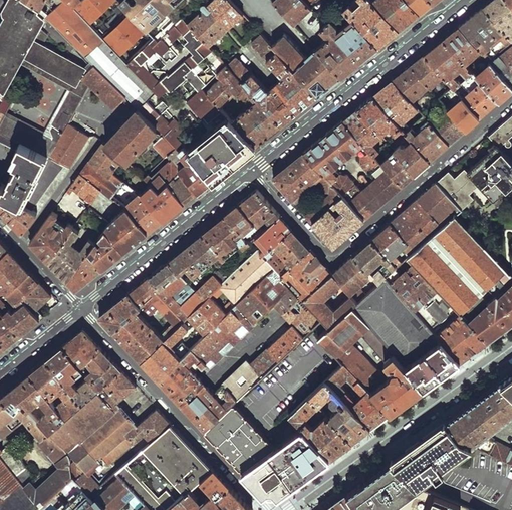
[(67,172),(91,139),(74,129),(67,140),(60,136),(86,86),(111,110),(124,98),(87,62),(83,70),(41,46),(46,38),(35,30),(41,19),(35,15),(36,13),(18,0),(10,0),(3,12),(4,15),(12,20),(0,41),(0,92),(1,93),(17,64),(70,93),(51,131),(57,134),(50,144),(3,119),(0,124),(0,137),(61,169),(67,172)]
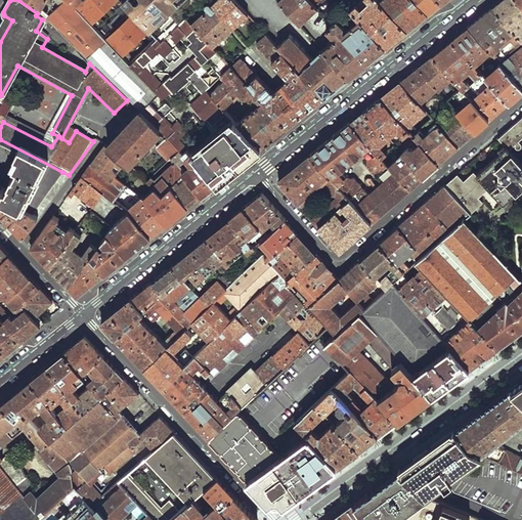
[(18,0),(37,13),(36,15),(42,19),(54,28),(89,63),(127,100),(139,113),(156,96),(127,67),(62,0),(18,0)]
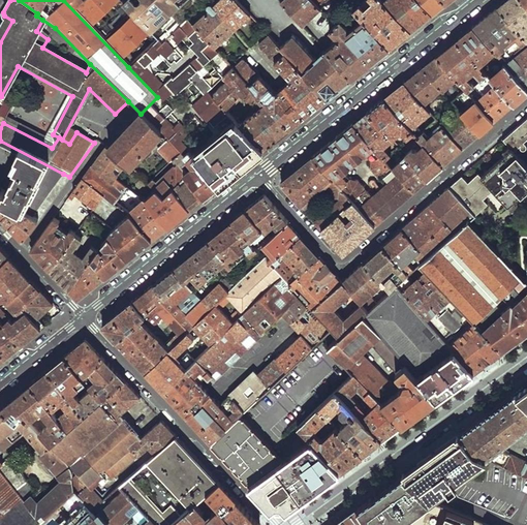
[(63,0),(128,67),(156,41),(149,34),(122,5),(116,0),(84,0),(82,3),(79,0),(63,0)]
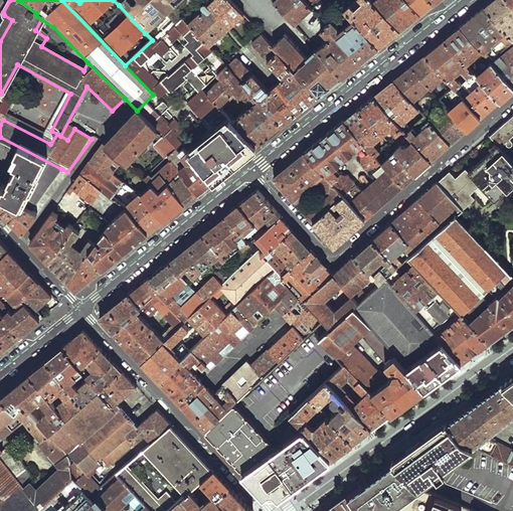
[(124,0),(119,5),(145,33),(162,17),(173,28),(180,21),(183,18),(173,7),(180,0),(124,0)]
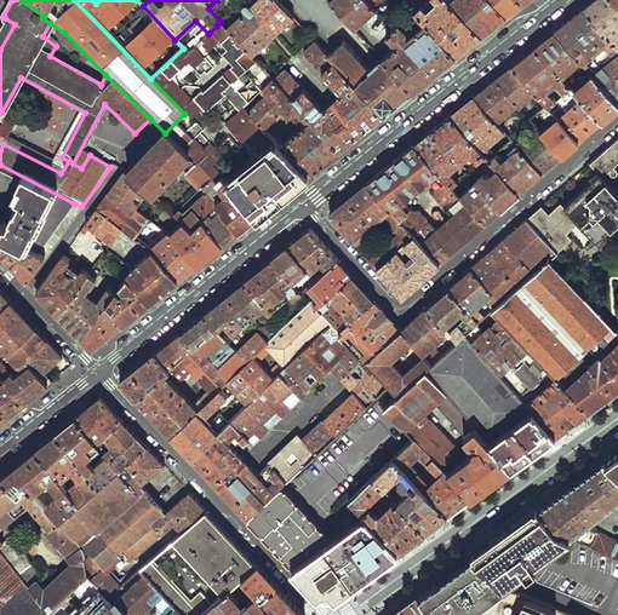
[(273,1),(272,0),(258,0),(246,11),(245,11),(244,10),(241,11),(240,11),(240,15),(241,16),(223,32),(250,59),(292,22),(273,1)]
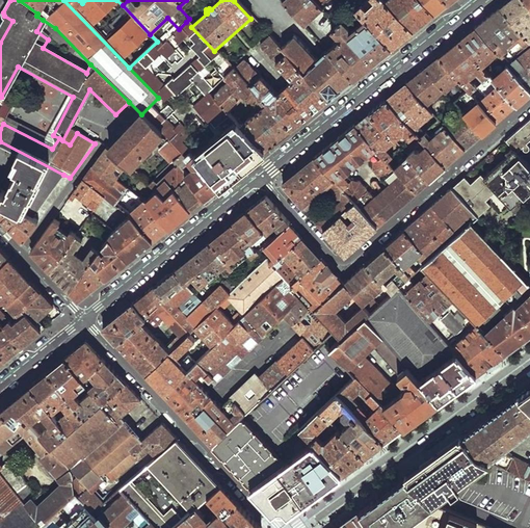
[(286,0),(281,5),(302,28),(321,12),(316,7),(309,0),(286,0)]
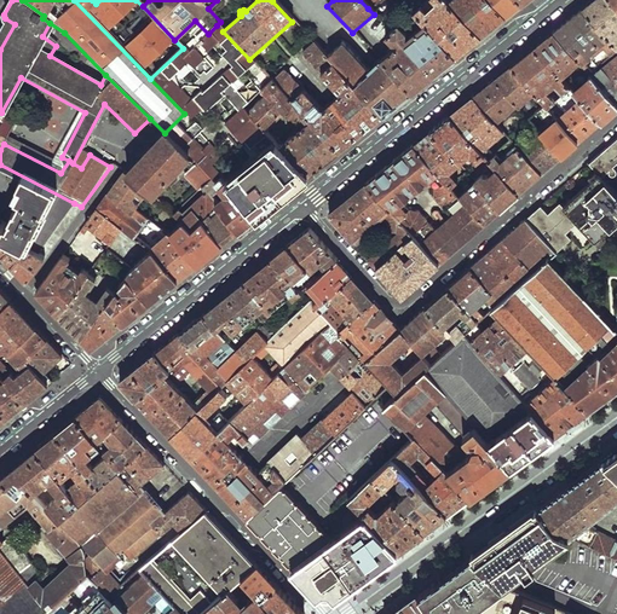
[(424,25),(425,25),(457,59),(468,50),(482,39),(448,3),(444,0),(430,0),(434,5),(426,13),(421,7),(413,15),(424,25)]
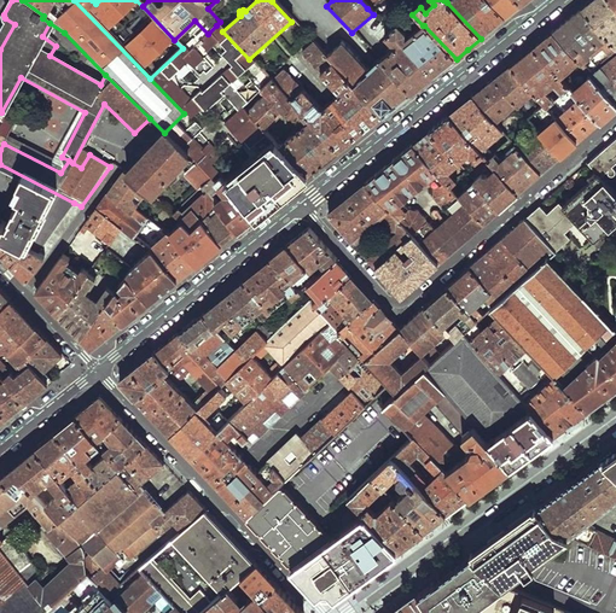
[(490,33),(503,22),(482,0),(449,0),(447,3),(481,39),(490,33)]
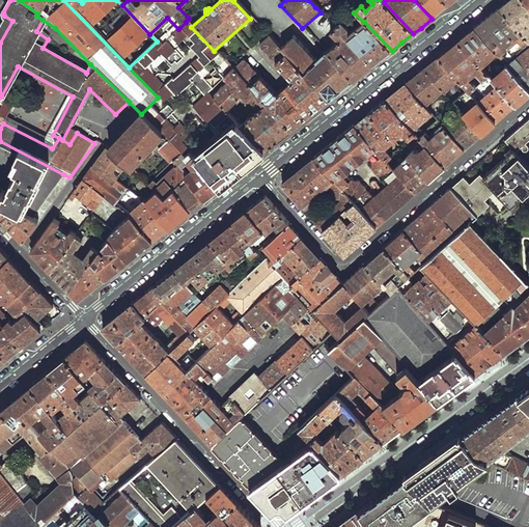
[(439,14),(446,7),(439,0),(414,0),(432,19),(439,14)]
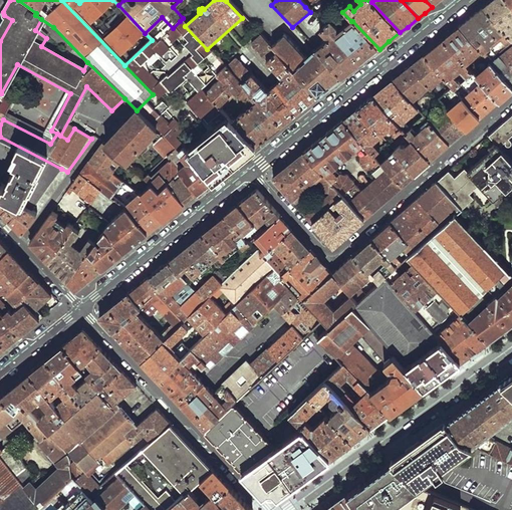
[(481,11),(510,44),(511,41),(511,12),(500,0),(494,0),(489,4),(481,11)]
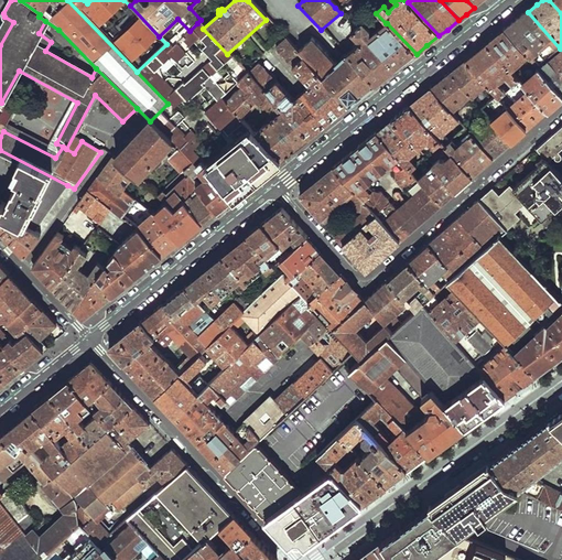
[(561,0),(549,0),(561,13),(561,0)]
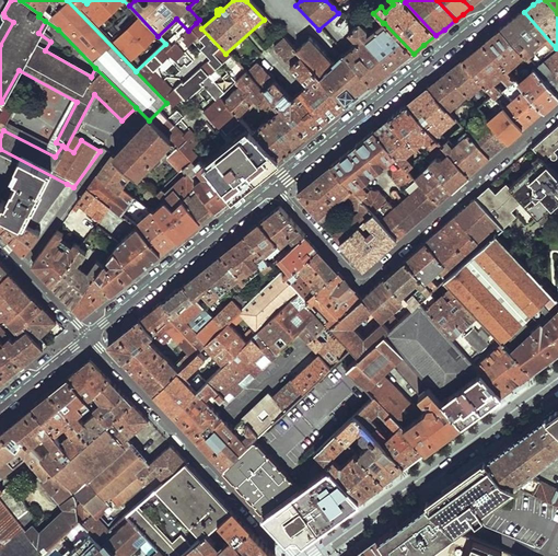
[(511,23),(499,33),(522,59),(532,71),(557,99),(557,97),(557,50),(556,48),(524,12),(511,23)]
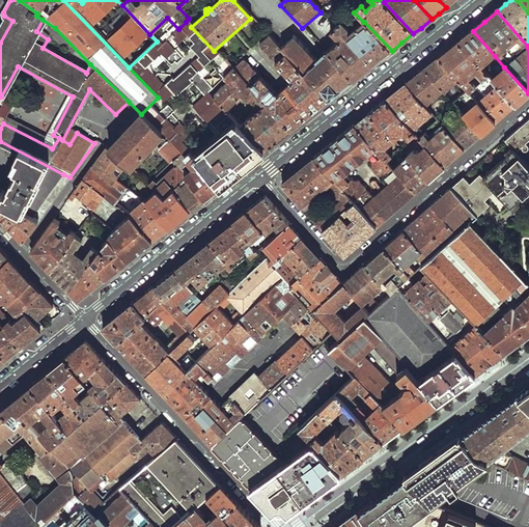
[(321,15),(308,26),(317,35),(318,33),(330,24),(321,15)]
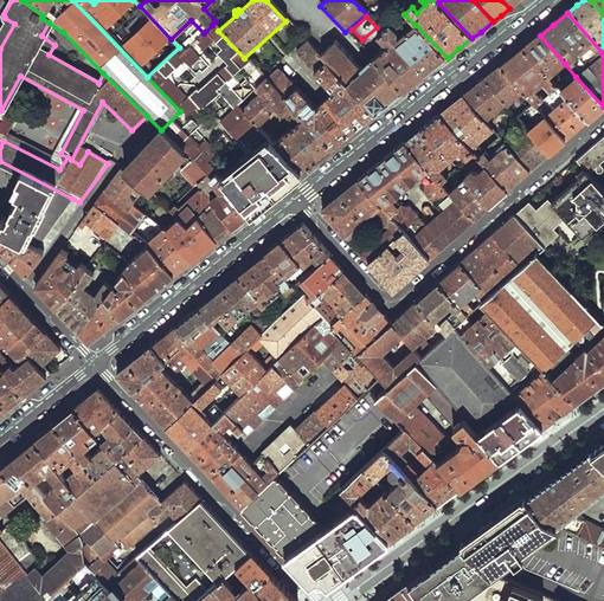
[(211,172),(214,175),(248,217),(259,208),(286,187),(300,175),(272,146),(258,131),(236,108),(264,81),(244,58),(218,31),(212,25),(204,33),(182,52),(179,47),(147,77),(180,111),(161,130),(162,131),(182,153),(191,161),(205,178),(211,172)]
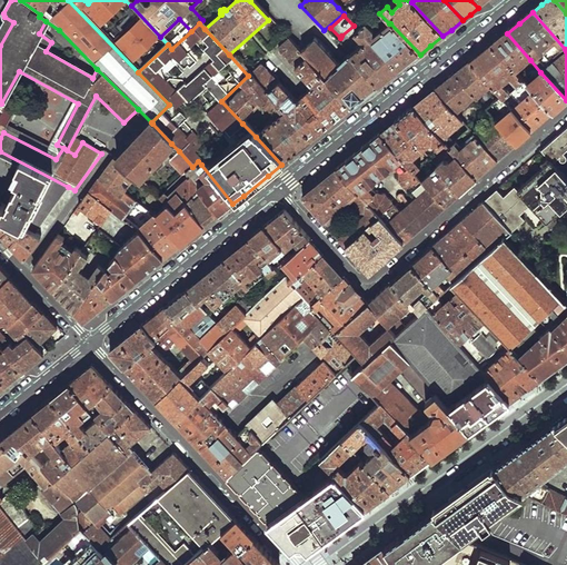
[(371,32),(364,25),(358,30),(397,72),(407,65),(420,55),(390,23),(389,23),(371,39),(370,38),(371,32)]
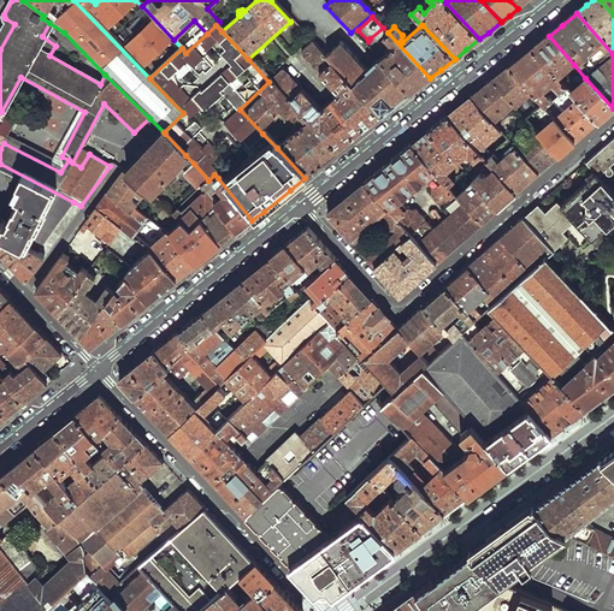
[(388,33),(383,28),(370,39),(376,46),(382,40),(389,46),(394,47),(395,48),(378,63),(408,95),(419,88),(430,78),(388,33)]
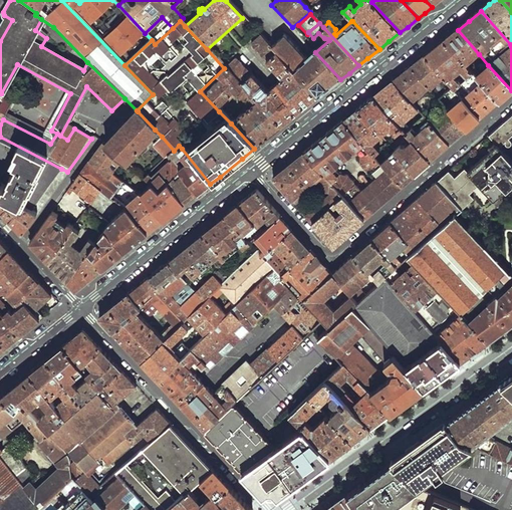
[(442,43),(462,66),(475,54),(476,57),(479,54),(458,30),(449,37),(442,43)]
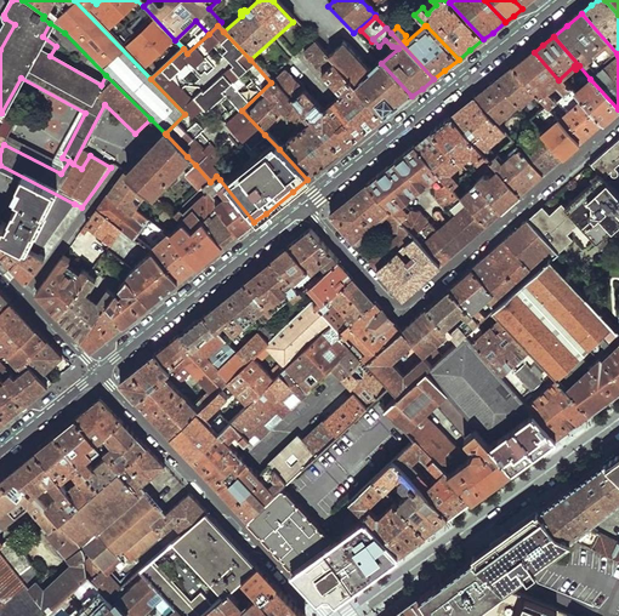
[(328,61),(313,45),(304,53),(341,95),(321,114),(282,73),(271,83),(338,155),(359,138),(381,121),(350,86),(351,85),(328,61)]
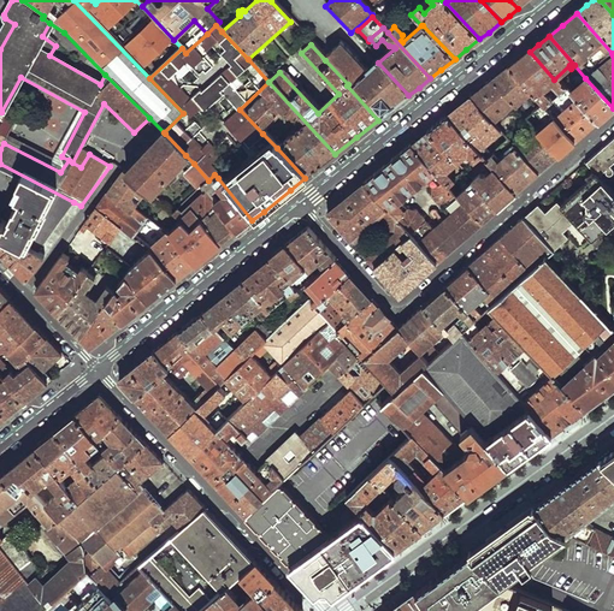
[(408,95),(378,63),(364,73),(338,47),(325,60),(348,84),(347,85),(378,120),(393,108),(408,95)]
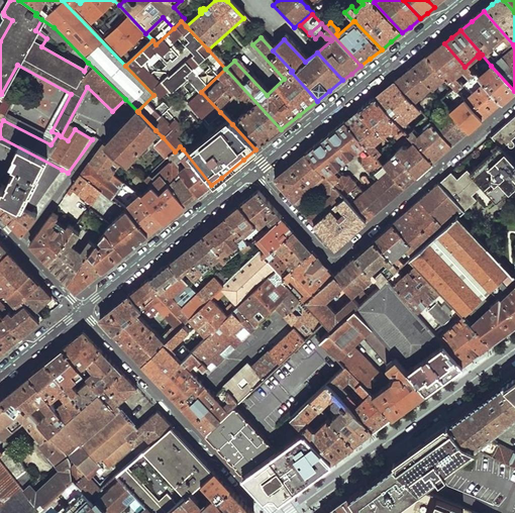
[(455,92),(460,87),(454,79),(459,74),(467,82),(473,76),(465,67),(444,43),(434,50),(424,59),(444,81),(452,90),(455,92)]
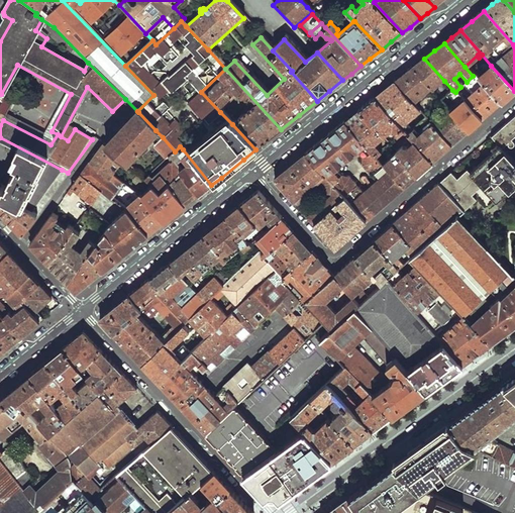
[(429,91),(432,93),(444,81),(424,59),(418,64),(411,70),(429,91)]
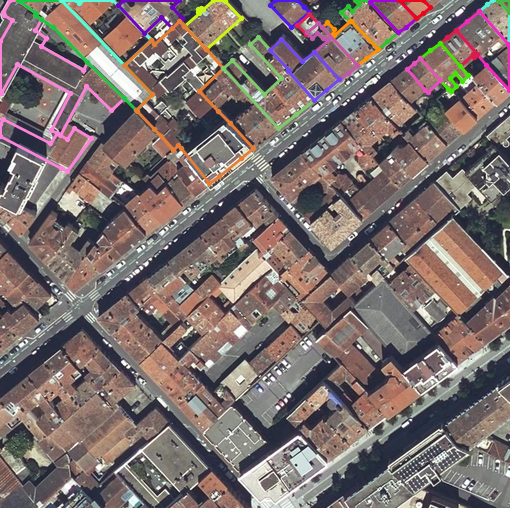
[(484,68),(486,70),(473,81),(495,104),(502,97),(509,90),(486,65),(484,68)]
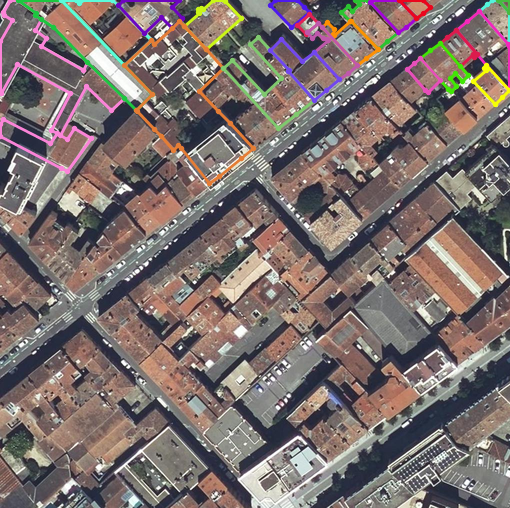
[(278,128),(223,68),(199,91),(218,111),(220,109),(219,106),(232,94),(241,103),(242,102),(248,108),(230,123),(253,148),(266,138),(278,128)]
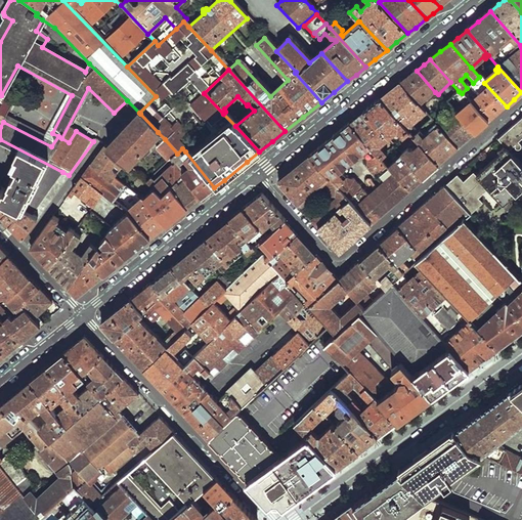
[(398,85),(418,107),(435,92),(417,71),(407,78),(398,85)]
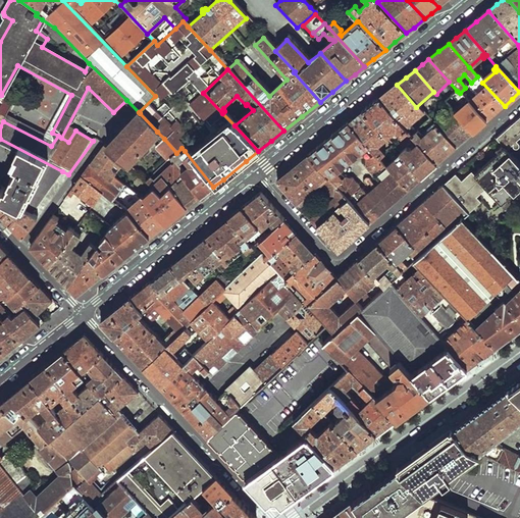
[(495,114),(505,106),(482,83),(477,76),(471,83),(465,88),(460,93),(485,122),(495,114)]
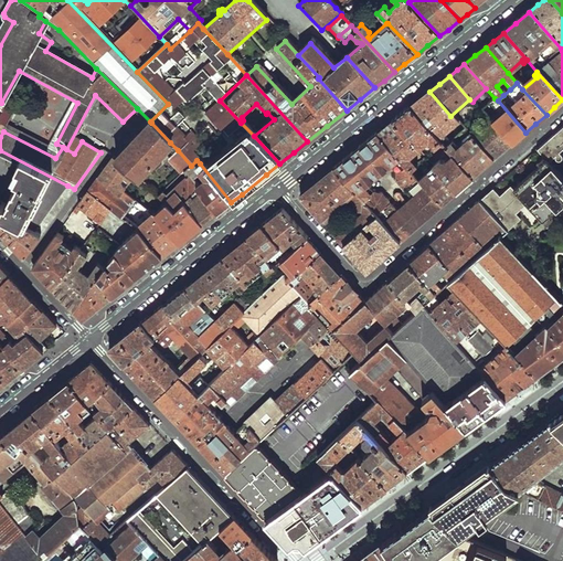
[(409,109),(436,141),(457,123),(450,116),(429,92),(409,109)]
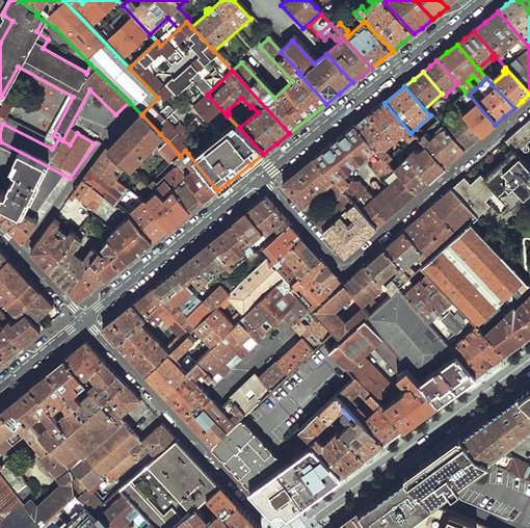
[(466,93),(458,99),(467,109),(461,114),(481,137),(487,131),(495,125),(469,95),(466,93)]
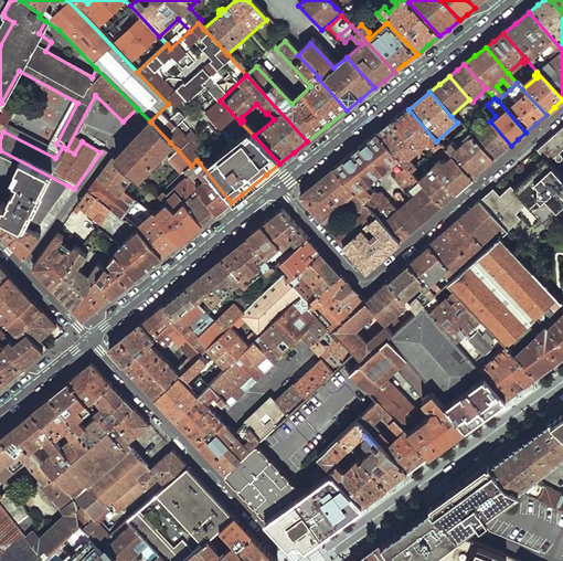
[(0,127),(4,129),(13,112),(1,103),(0,102),(0,115),(2,117),(0,122),(0,127)]
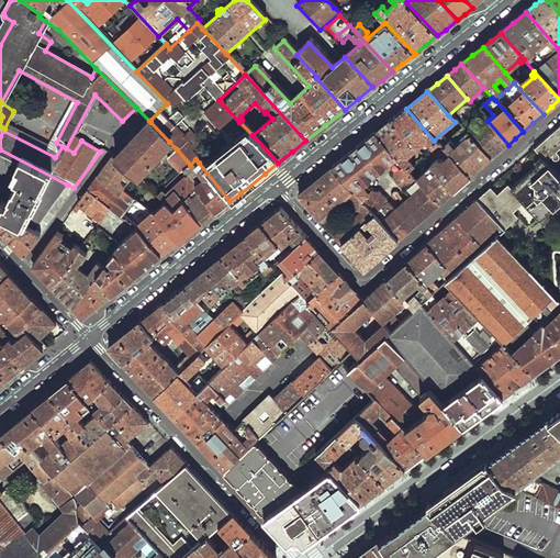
[(389,122),(413,149),(424,140),(432,148),(437,144),(434,141),(406,109),(389,122)]
